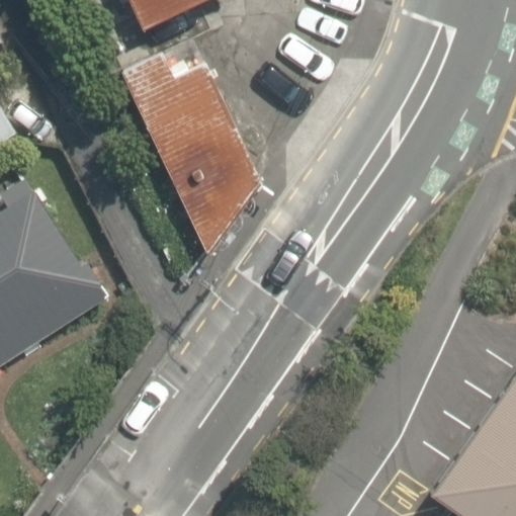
[(191,0),(126,0),(138,23),(191,0)]
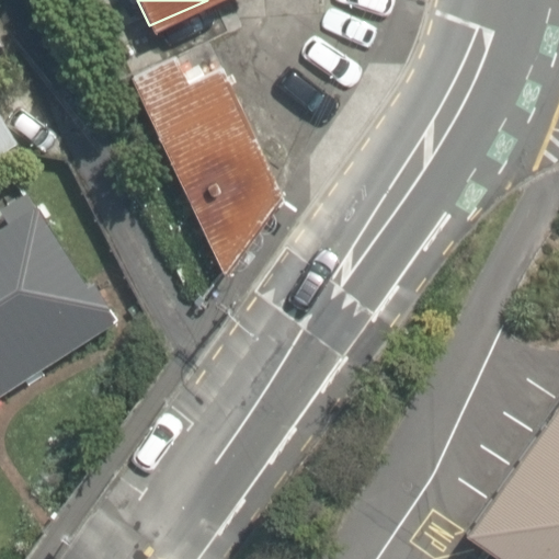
[(210,47),(130,88),(224,265),(282,193),(210,47)]
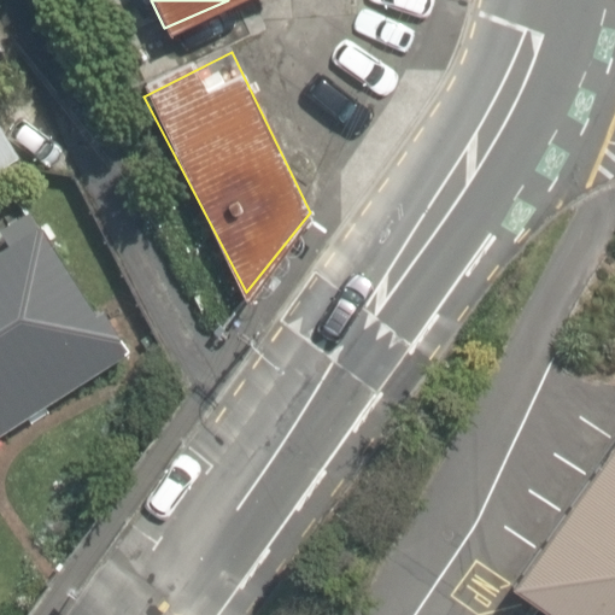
[(0,98),(0,159),(28,142),(0,98)]
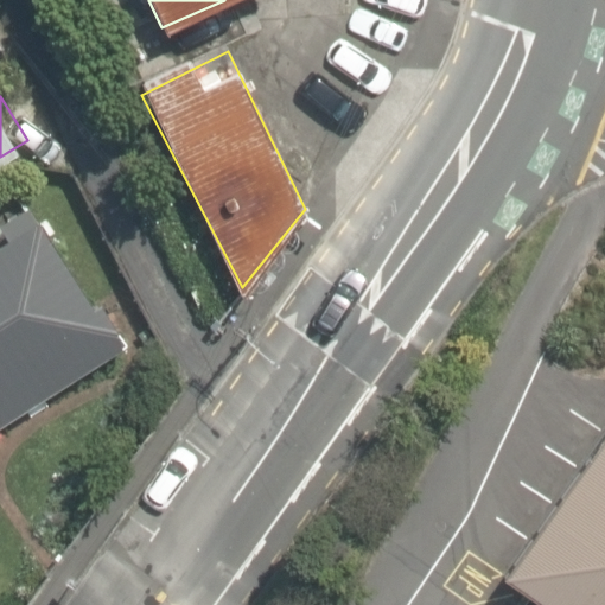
[(0,434),(122,349),(19,204),(0,217),(0,434)]
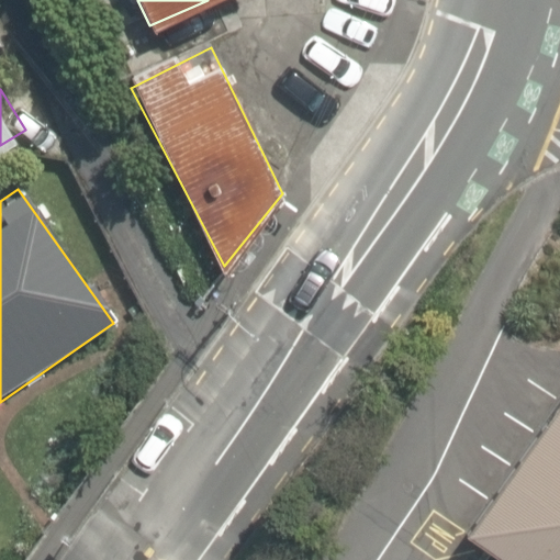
[(559,413),(470,539),(499,559),(559,559),(559,413)]
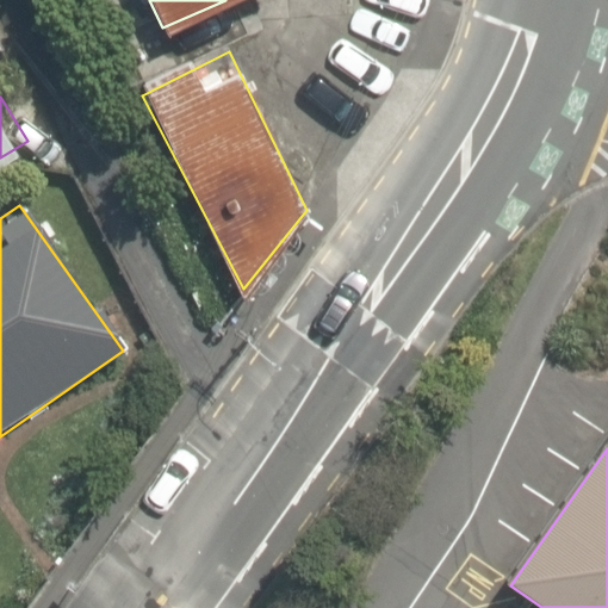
All buildings are outlined.
